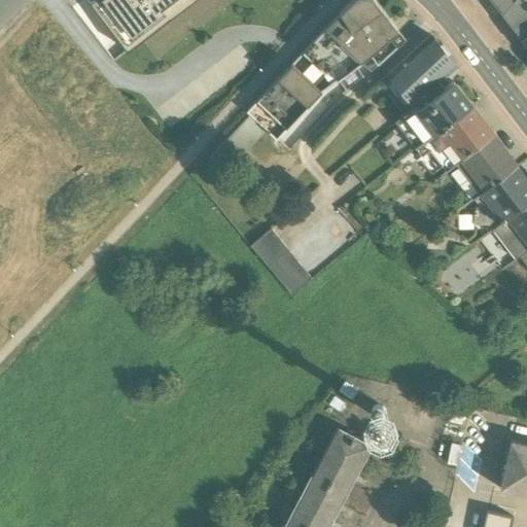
[(84,0),(126,54),(195,0),(84,0)]
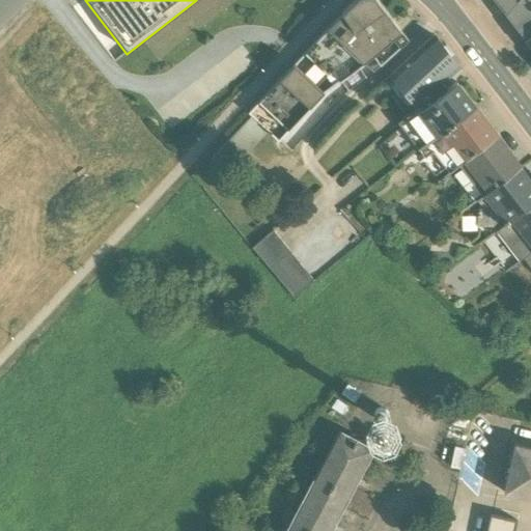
[(268,133),(276,140),(325,89),(337,79),(347,92),(365,78),(355,65),(361,61),(372,73),(407,40),(375,0),(354,0),(247,113),(250,115),(268,133)]
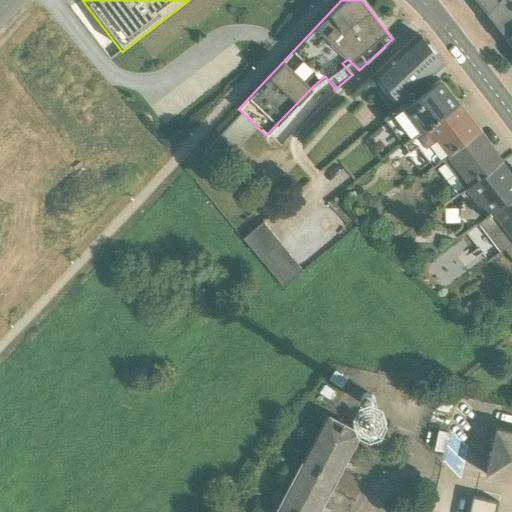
[(477,0),(487,12),(497,0),(477,0)]
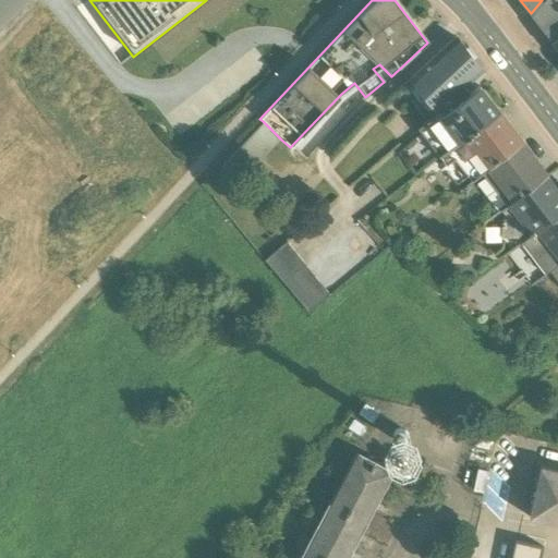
[(552,40),(557,37),(557,0),(542,0),(531,13),(552,40)]
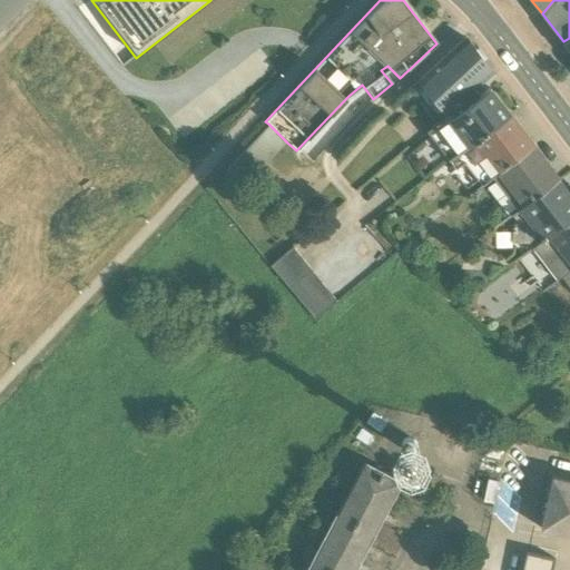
[(438,121),(474,90),(491,75),(482,64),(487,60),(475,47),(472,49),(463,39),(411,86),(438,121)]
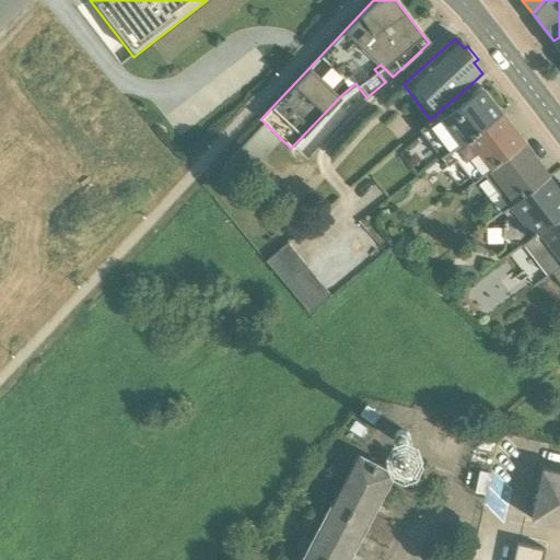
[(440,159),(500,114),(479,88),(470,94),(466,89),(430,119),(418,129),(440,159)]
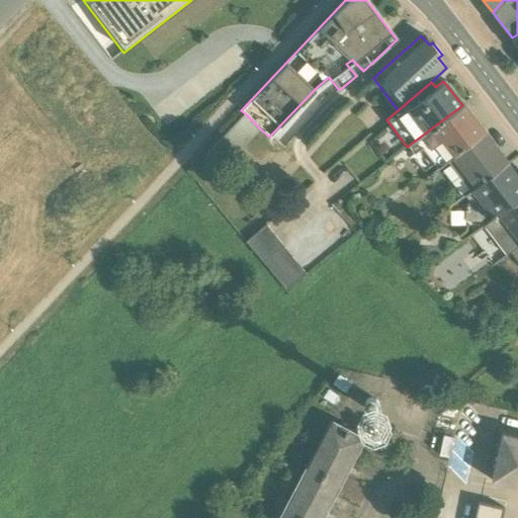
[(447,162),(485,135),(462,105),(407,147),(414,155),(422,149),(437,170),(447,162)]
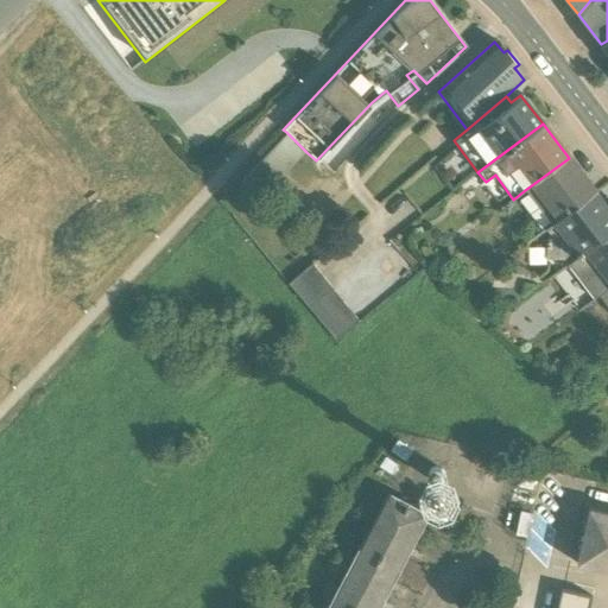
[(306,152),(286,132),(239,184),(259,203),(306,152)]
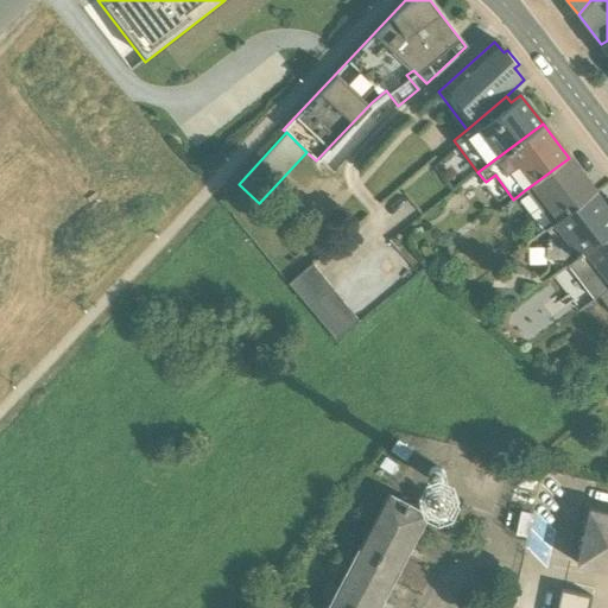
[(551,225),(594,191),(569,158),(525,190),(551,225)]
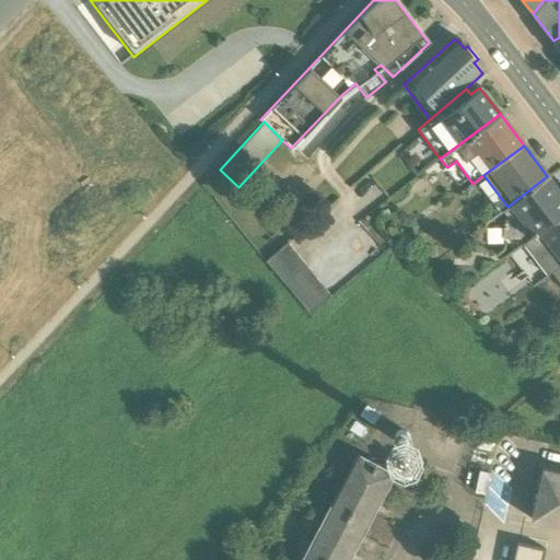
[(523,246),(559,216),(559,193),(547,176),(508,207),(502,211),(506,217),(503,220),(501,238),(518,240),(523,246)]
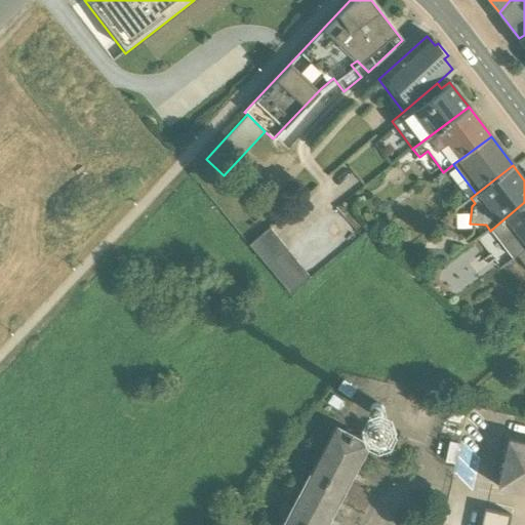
[(516,256),(524,249),(524,202),(490,231),(477,240),(499,269),(516,256)]
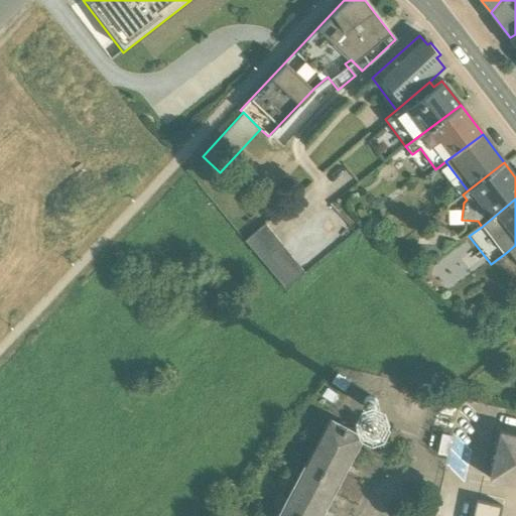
[(243,242),(263,266),(284,248),(264,224),(243,242)]
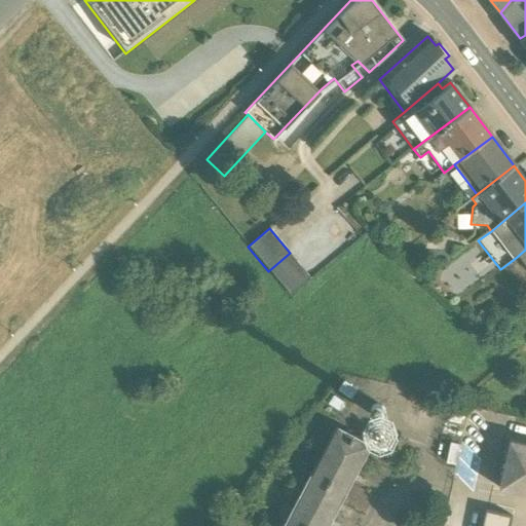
[(525,250),(517,257),(525,267),(525,250)]
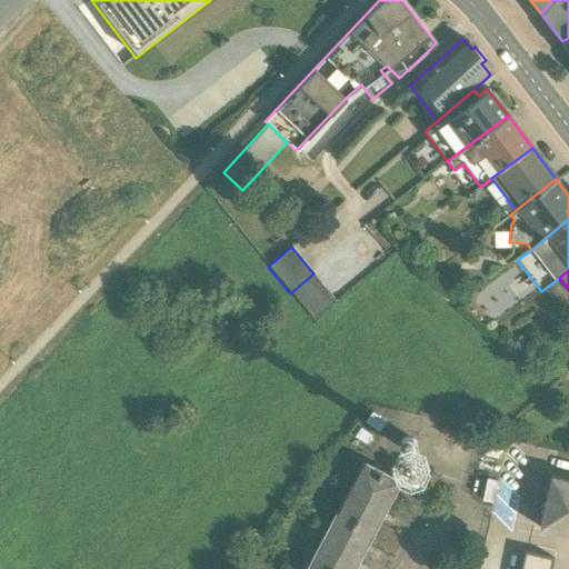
[(290,293),(313,319),(335,300),(313,273),(290,293)]
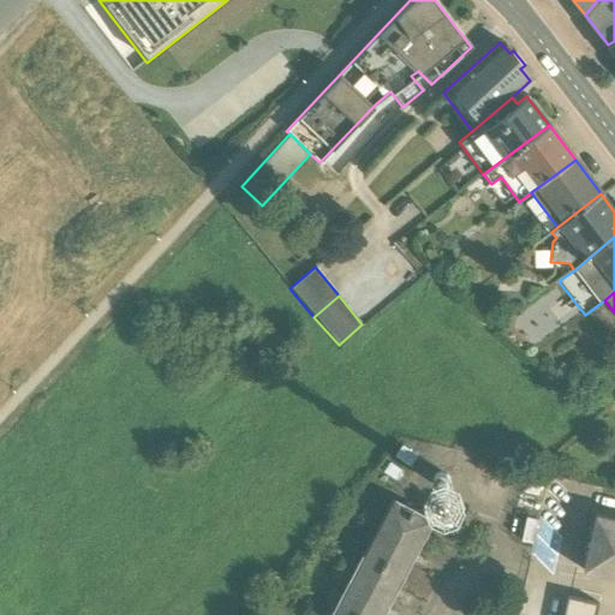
[(433,478),(431,483),(433,487),(435,490),(439,491),(443,490),(447,488),(448,484),(448,481),(446,477),(443,475),(439,473),(435,476),(433,478)]
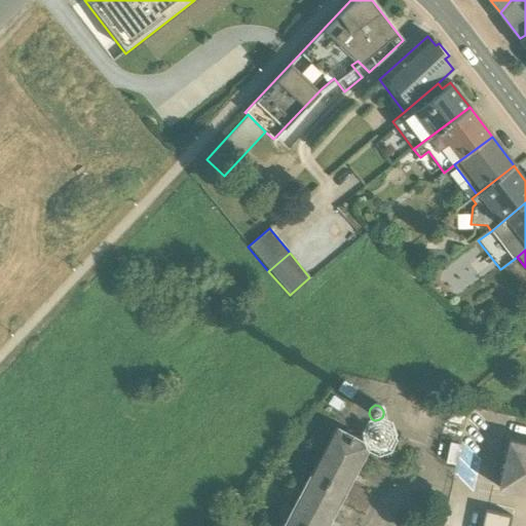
[(448,421),(459,424),(461,414),(450,411),(448,421)]
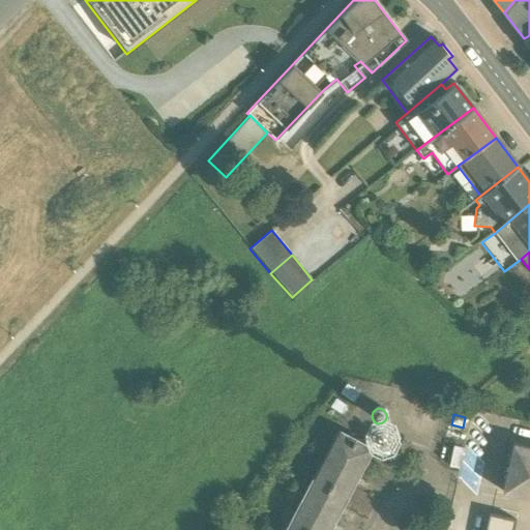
[(370,451),(371,449),(337,432),(326,455),(358,472),(360,468),(364,462),(370,451)]
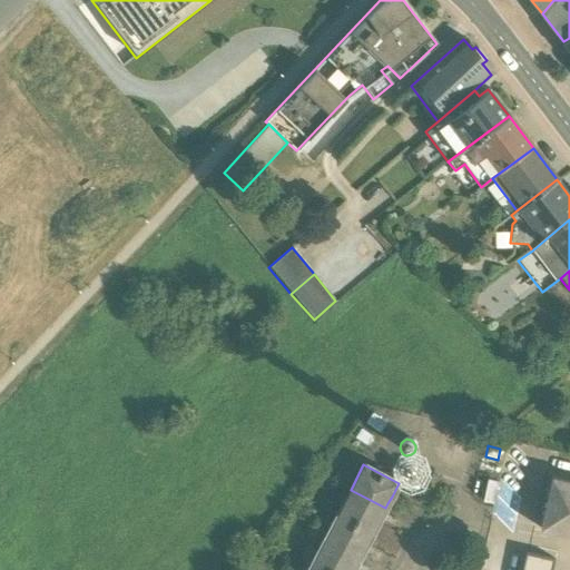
[(569,480),(551,477),(539,530),(569,537),(569,480)]
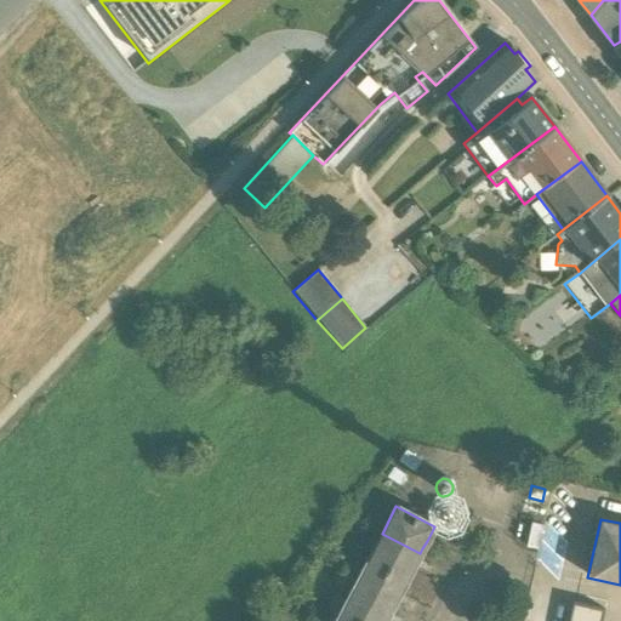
[(525,547),(537,550),(542,525),(530,523),(525,547)]
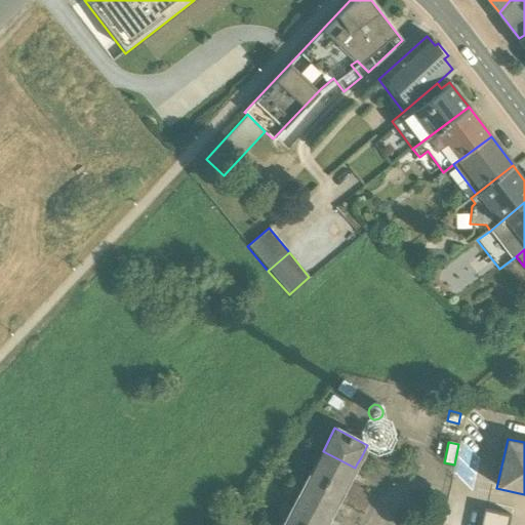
[(366,447),(361,457),(373,463),(388,471),(394,459),(366,447)]
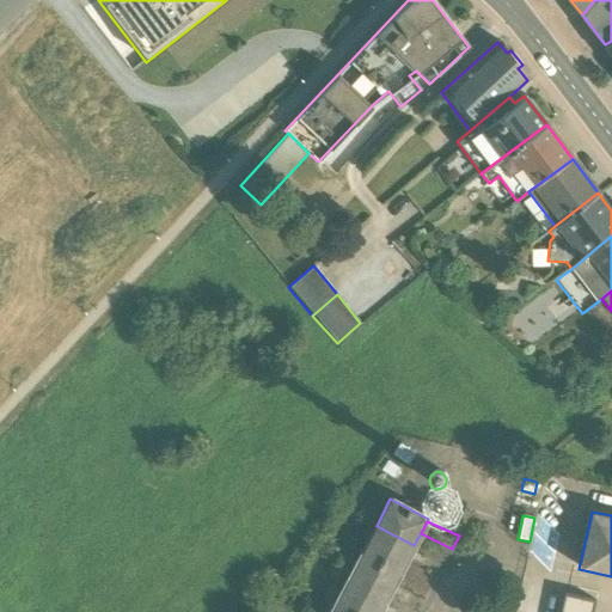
[(414,545),(377,526),(361,554),(399,573),(407,560),(410,552),(414,545)]
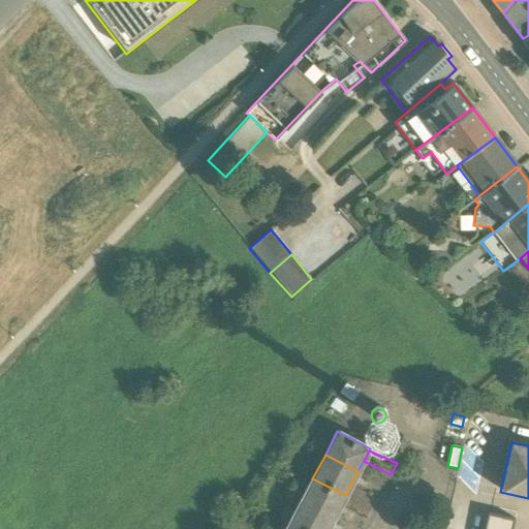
[(364,461),(360,467),(373,473),(376,467),(364,461)]
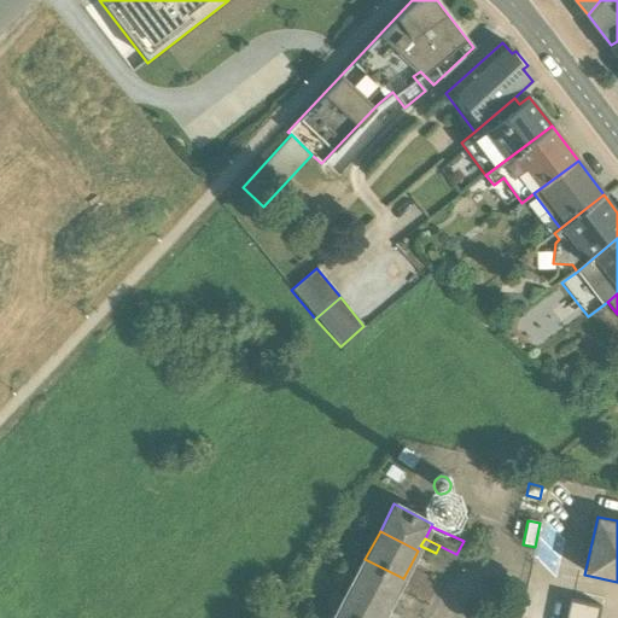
[(414,558),(410,565),(426,573),(430,565),(414,558)]
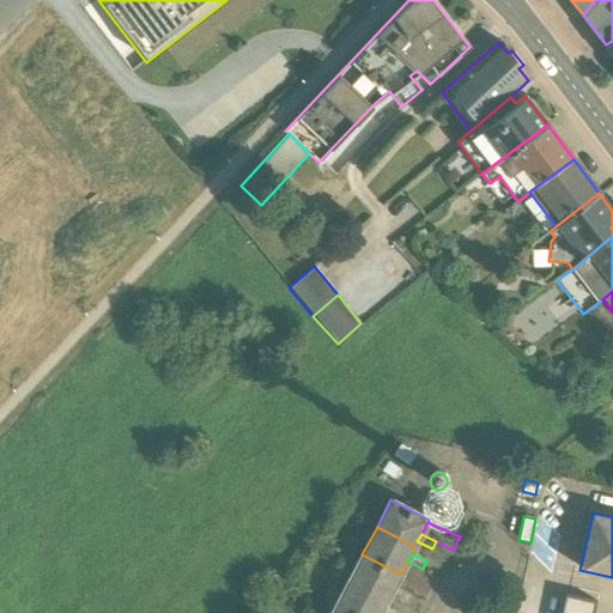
[(400,574),(362,554),(349,581),(387,600),(389,595),(393,587),(400,574)]
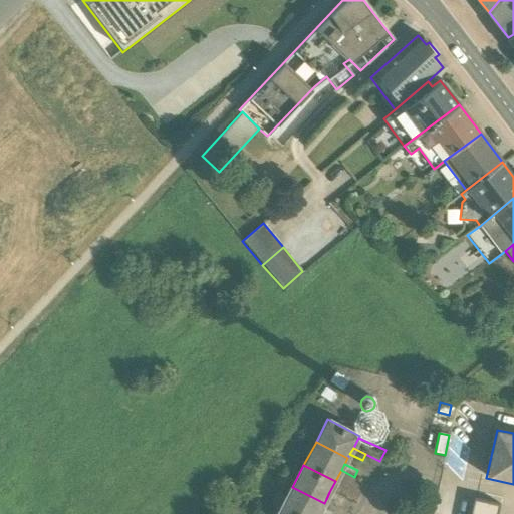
[(341,470),(335,481),(361,494),(367,483),(354,477),(341,470)]
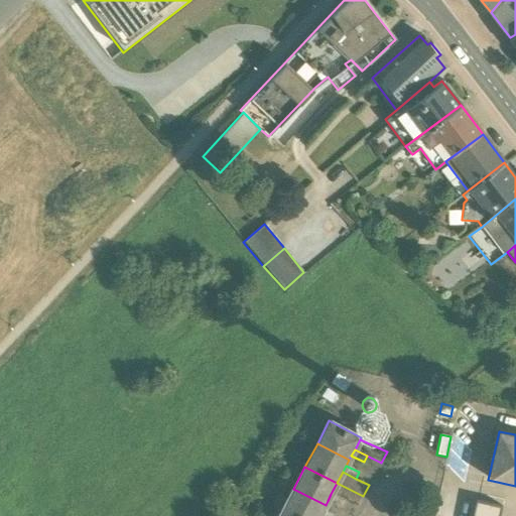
[(337,483),(331,494),(343,501),(357,508),(363,496),(337,483)]
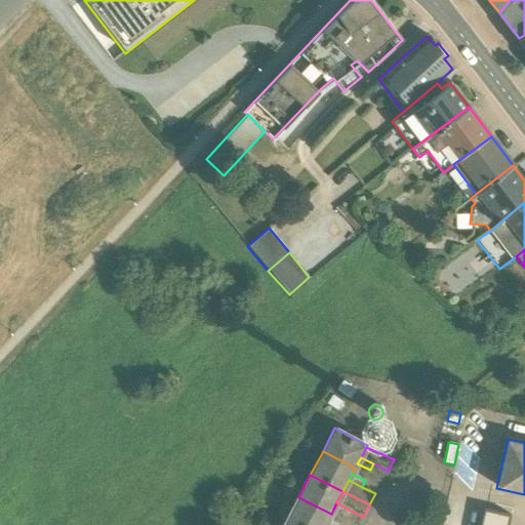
[(331,514),(298,497),(287,519),(296,524),(325,524),(328,521),(331,514)]
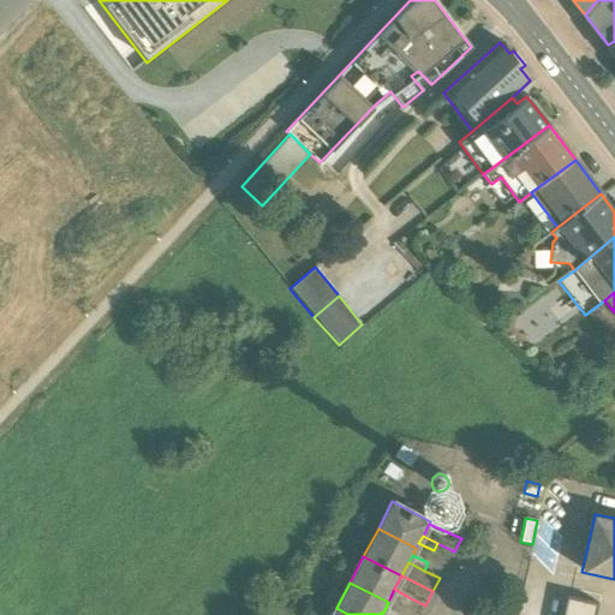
[(408,597),(394,589),(390,597),(406,604),(408,597)]
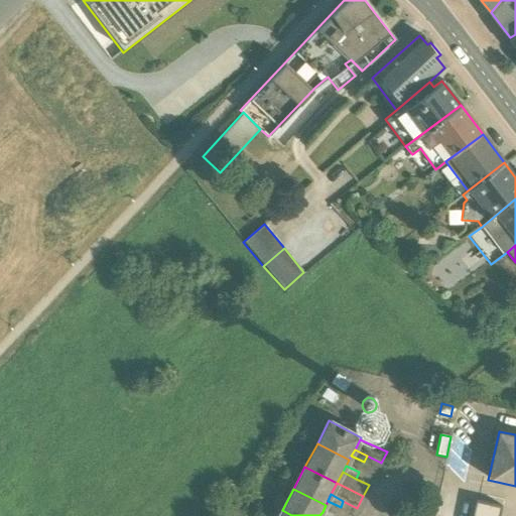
[(499,515),(502,507),(475,501),(471,515),(499,515)]
